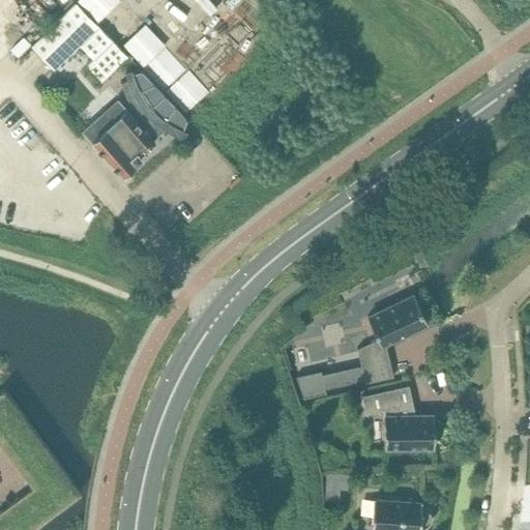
[(85,67),(86,67),(99,83),(107,76),(126,56),(76,3),(31,47),(53,69),(80,43),(94,58),(85,67)]
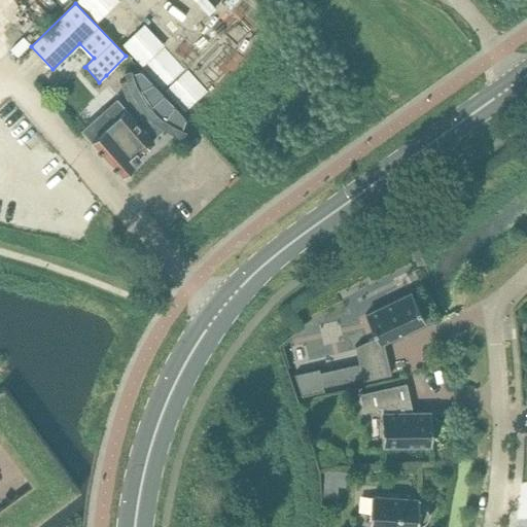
[(106,119),(102,123),(99,118),(84,132),(120,172),(154,141),(151,139),(164,128),(184,138),(186,131),(182,129),(188,112),(175,105),(164,95),(155,82),(149,68),(132,73),(131,68),(125,70),(127,80),(120,81),(120,80),(119,80),(119,81),(140,127),(116,100),(101,113),(106,119)]
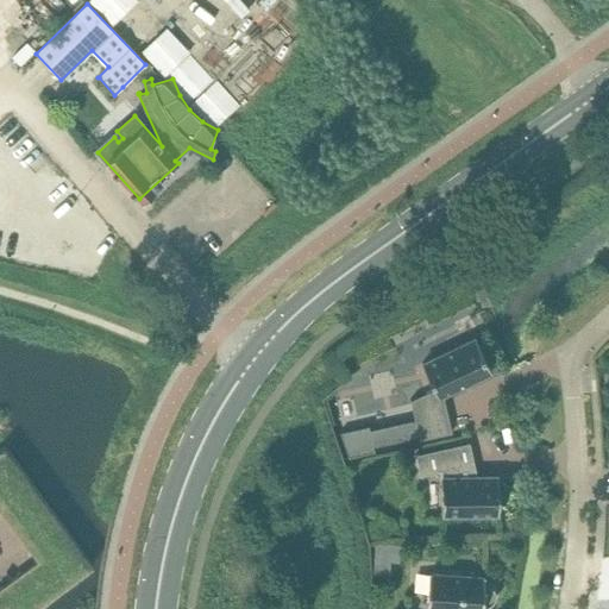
[(419,435),(419,439),(451,432),(447,413),(444,414),(440,395),(491,371),(476,338),(422,364),(434,389),(410,401),(414,419),(419,435)]
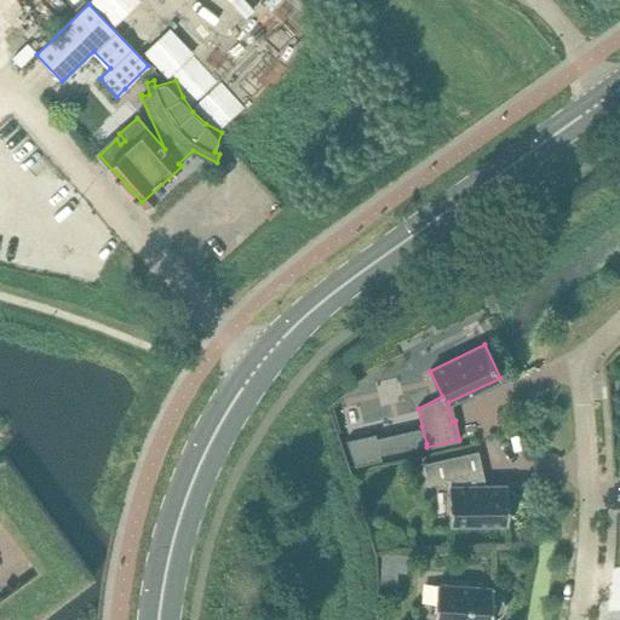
[(380,454),(426,443),(422,426),(377,437),(375,434),(346,440),(355,466),(383,460),(380,454)]
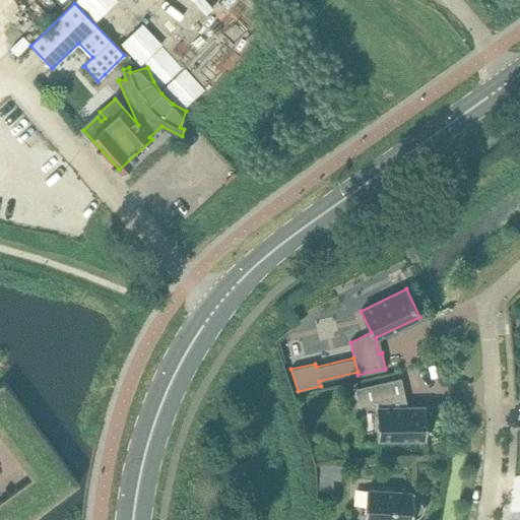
[(354,388),(359,406),(376,402),(377,407),(377,439),(426,438),(426,406),(407,407),(401,378),(354,388)]
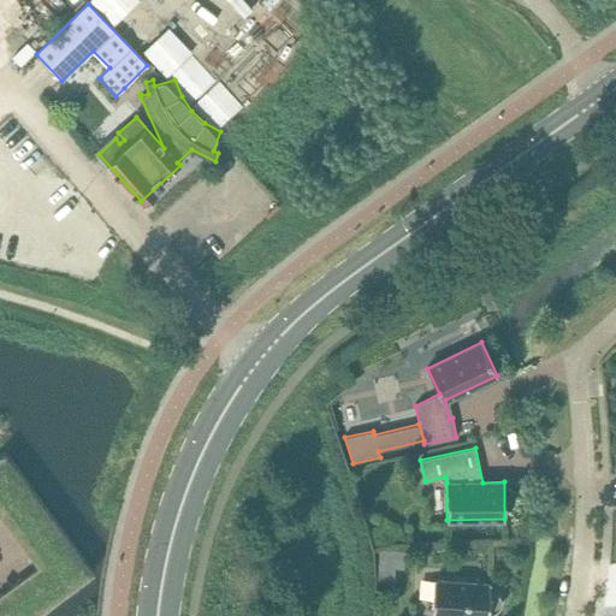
[(418,452),(355,467),(363,492),(425,481),(418,452)]
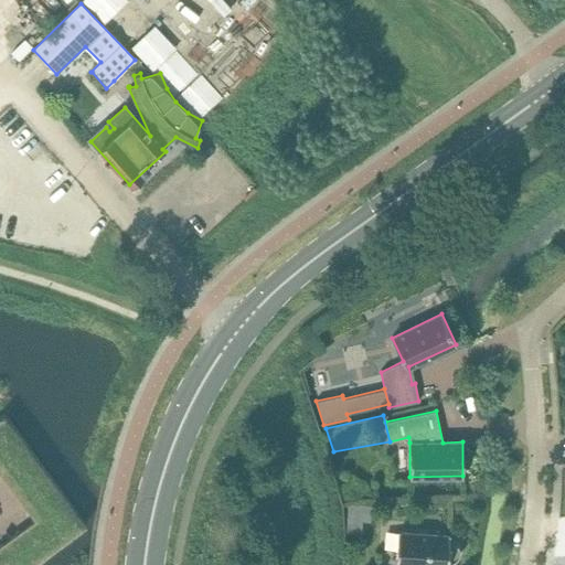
[(349,503),(348,519),(362,520),(370,520),(371,505),(349,503)]
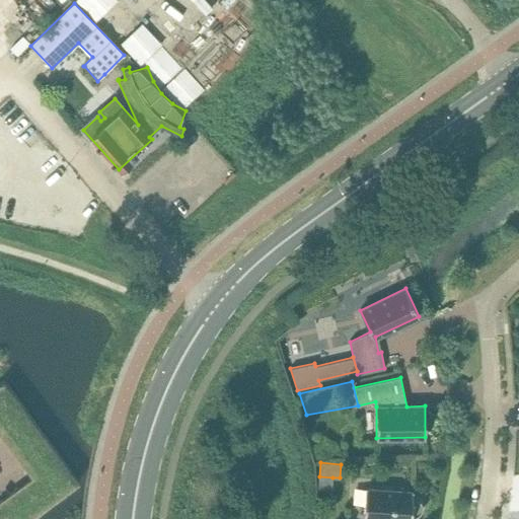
[(411,518),(411,517),(414,517),(417,516),(419,514),(421,512),(422,509),(422,506),(422,503),(420,501),(418,499),(416,497),(413,497),(413,492),(366,488),(364,518),(411,518)]
